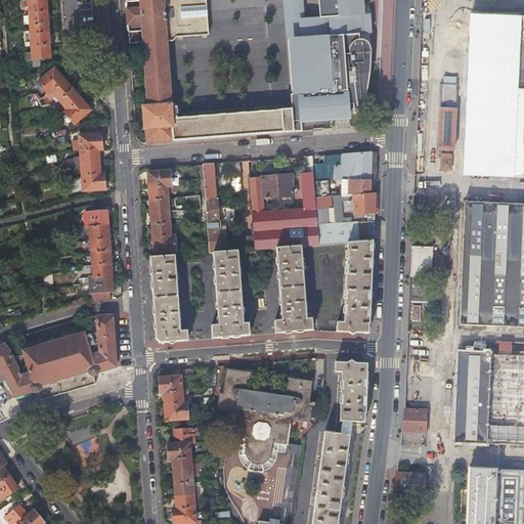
[(29,14),(47,12),(45,0),(31,0),(23,1),(23,7),(28,6),(29,14)]
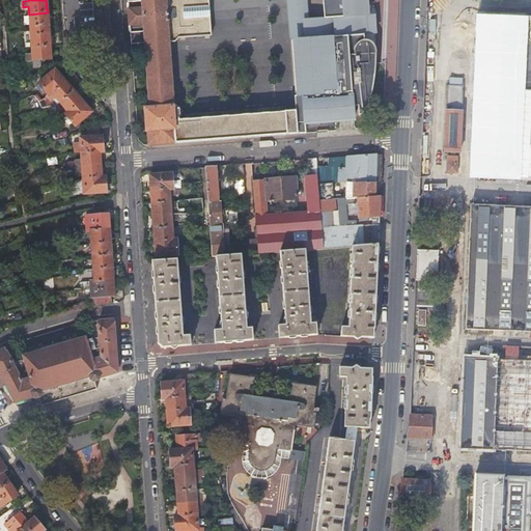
[(127,0),(129,19),(131,46),(145,45),(149,109),(144,109),(147,133),(148,133),(149,146),(298,134),(296,111),(285,111),(284,106),(185,114),(185,119),(179,119),(178,109),(175,106),(173,106),(169,43),(175,43),(179,37),(212,35),(211,17),(184,19),(184,8),(210,7),(208,0),(127,0)]
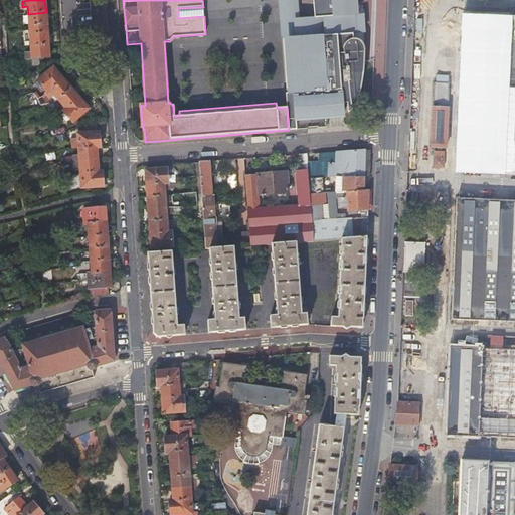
[(279,0),(281,21),(299,20),(297,0),(279,0)]
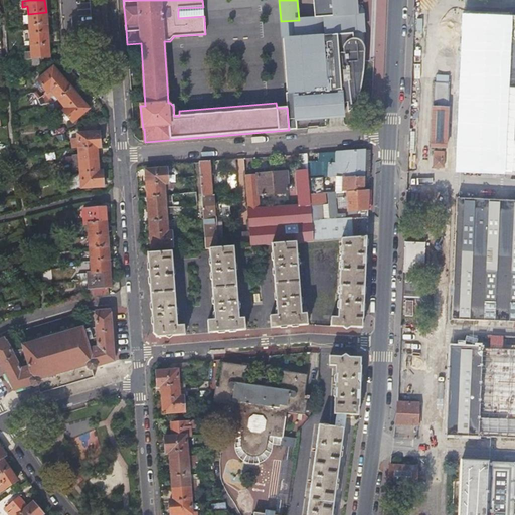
[(314,0),(316,19),(301,20),(303,37),(287,38),(292,94),(292,98),(293,98),(295,117),(342,113),(341,100),(346,99),(347,109),(353,105),(356,101),(358,99),(361,92),(363,87),(365,77),(366,68),(365,57),(364,50),(361,41),(360,39),(358,43),(356,41),(355,40),(353,40),(353,33),(351,16),(354,15),(353,0),(314,0)]
